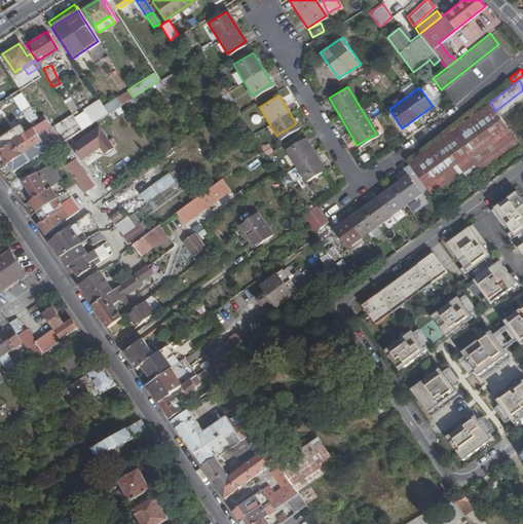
[(488,104),(493,112),(495,111),(490,102),(487,104),(488,104)]
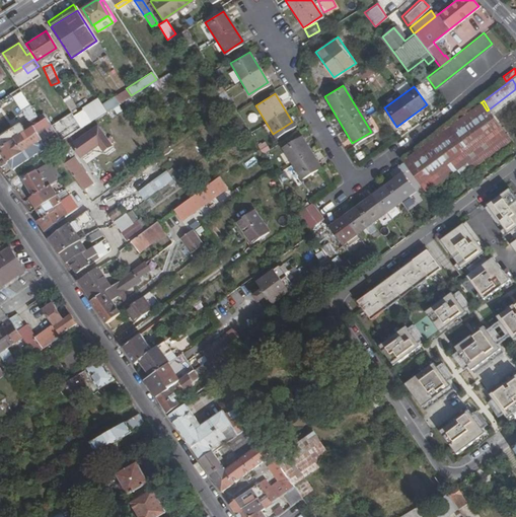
[(416,179),(495,121),(487,111),(482,102),(402,159),(416,179)]
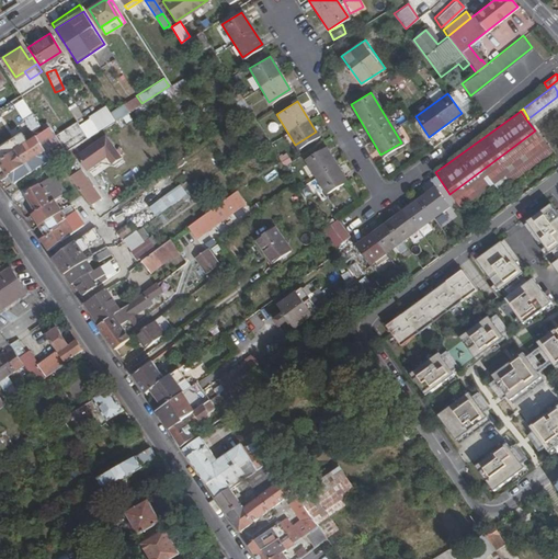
[(22,118),(30,129),(34,127),(40,123),(32,112),(22,118)]
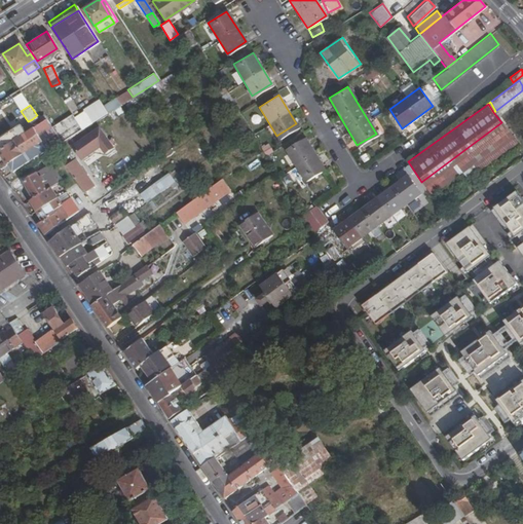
[(106,113),(102,107),(76,122),(77,124),(80,129),(106,113)]
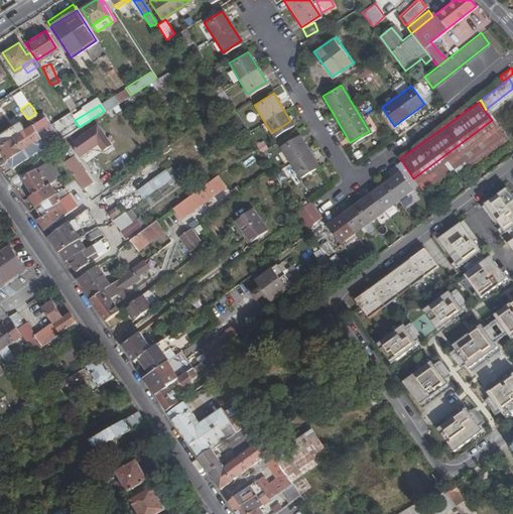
[(44,116),(40,119),(35,122),(31,117),(27,119),(21,123),(20,120),(0,132),(0,152),(5,160),(7,159),(11,166),(43,145),(39,138),(40,137),(35,129),(44,124),(52,137),(47,140),(50,145),(50,144),(54,142),(59,139),(56,134),(44,116)]
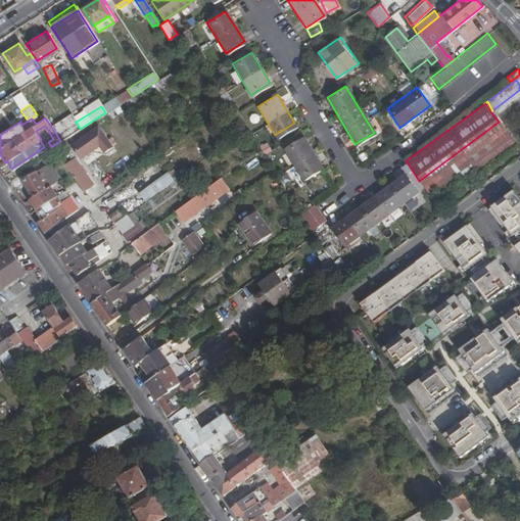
[(513,141),(499,122),(419,181),(429,192),(470,163),(475,169),(513,141)]
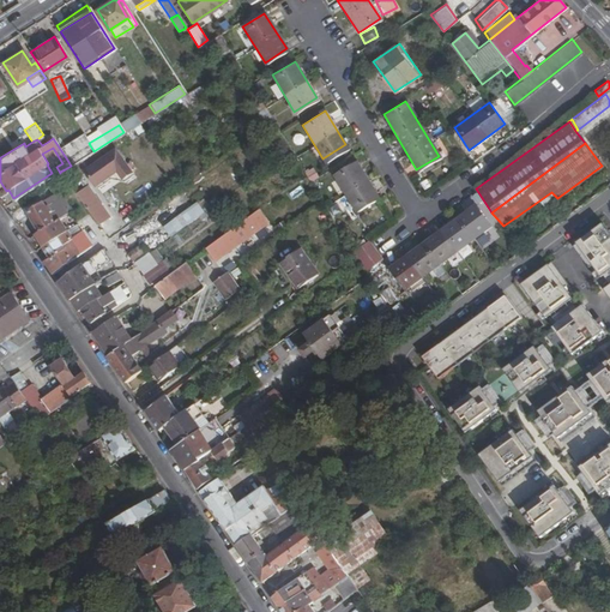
[(72,165),(94,151),(90,145),(67,160),(71,166),(72,165)]
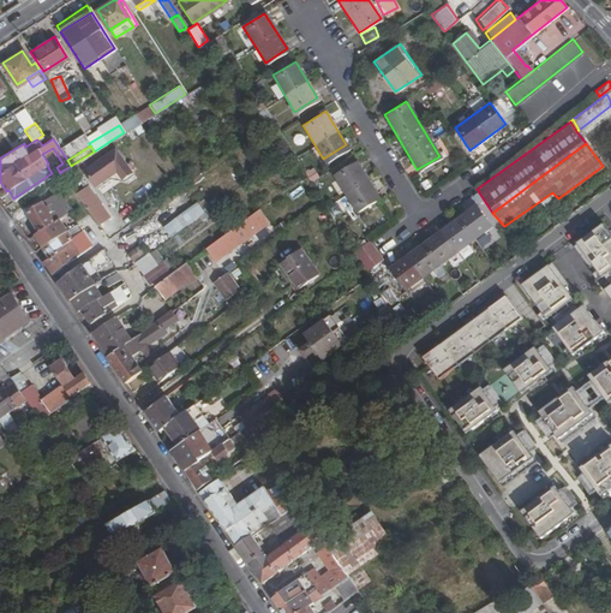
[(88,168),(97,183),(119,170),(124,177),(135,171),(133,170),(137,167),(132,161),(129,164),(119,148),(88,168)]
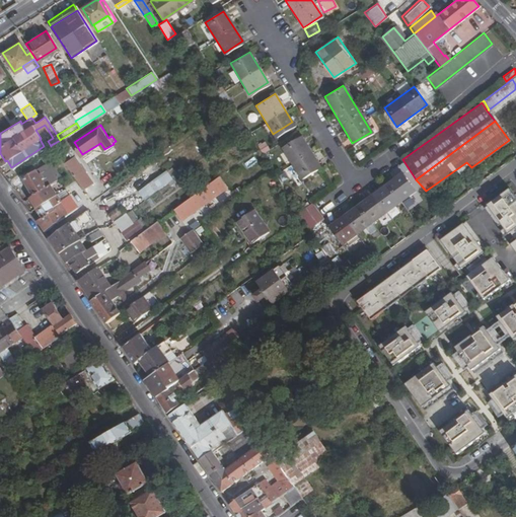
[(299,177),(319,166),(300,135),(281,147),(299,177)]
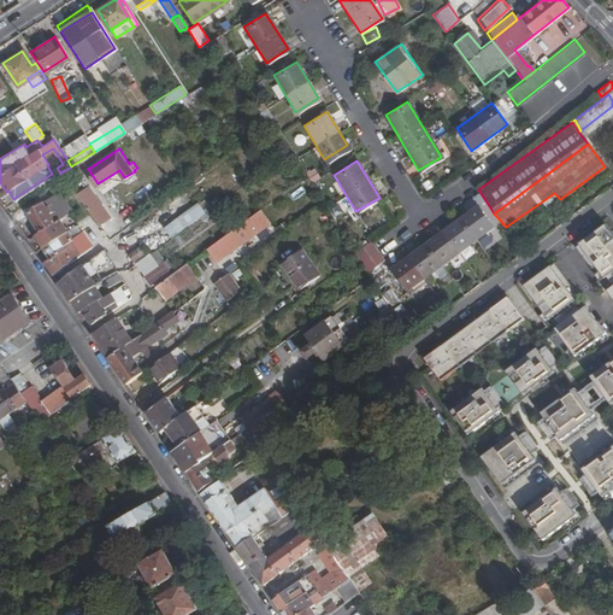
[(65,170),(70,180),(77,175),(72,165),(71,167),(65,170)]
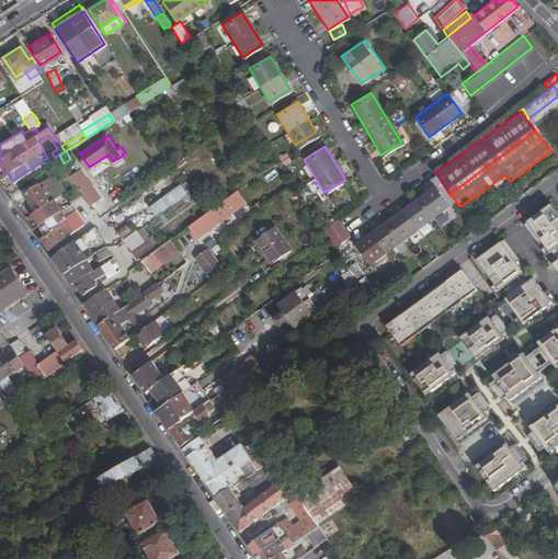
[(277,156),(283,163),(289,160),(285,151),(277,156)]
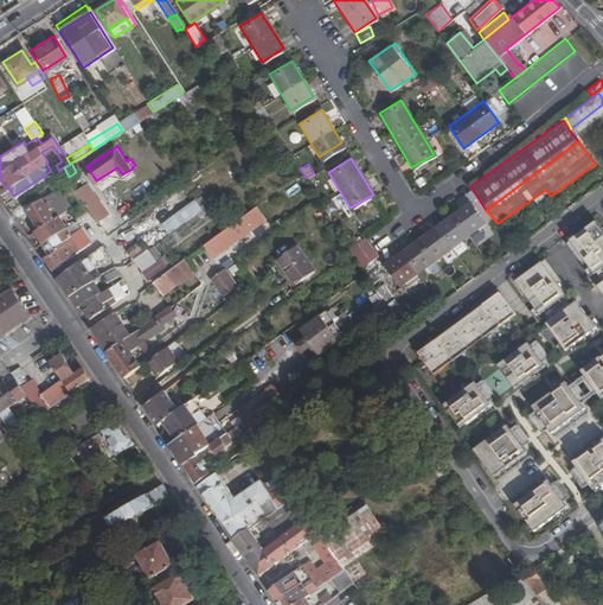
[(117,167),(96,180),(98,184),(111,176),(124,179),(135,172),(133,169),(122,174),(117,167)]
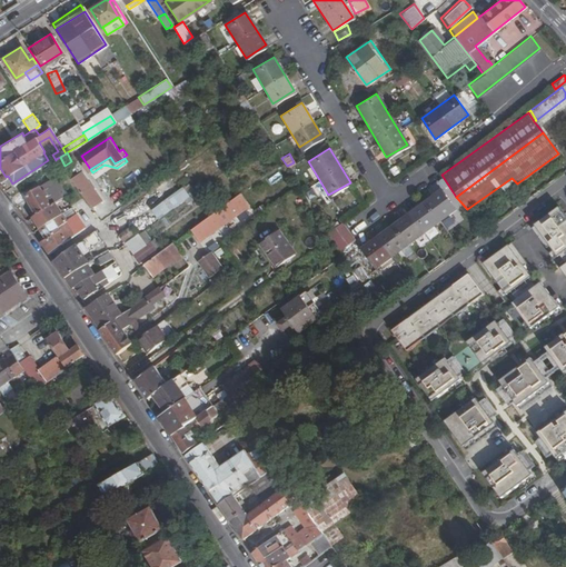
[(50,167),(42,171),(48,180),(56,175),(50,167)]
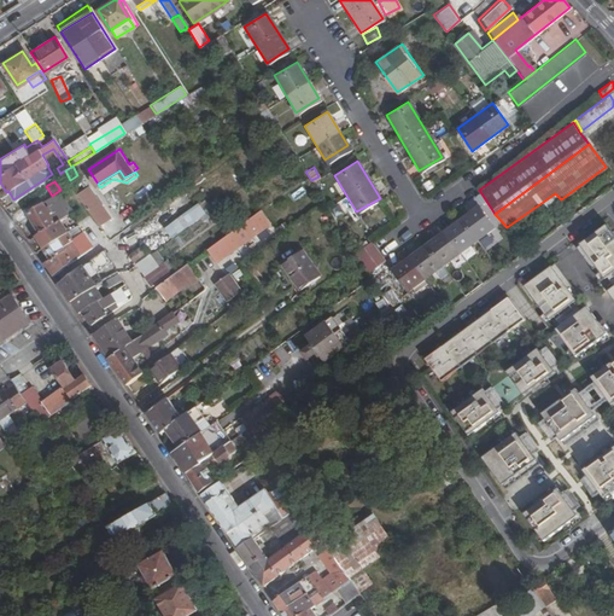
[(109,215),(112,214),(91,182),(87,185),(109,215)]
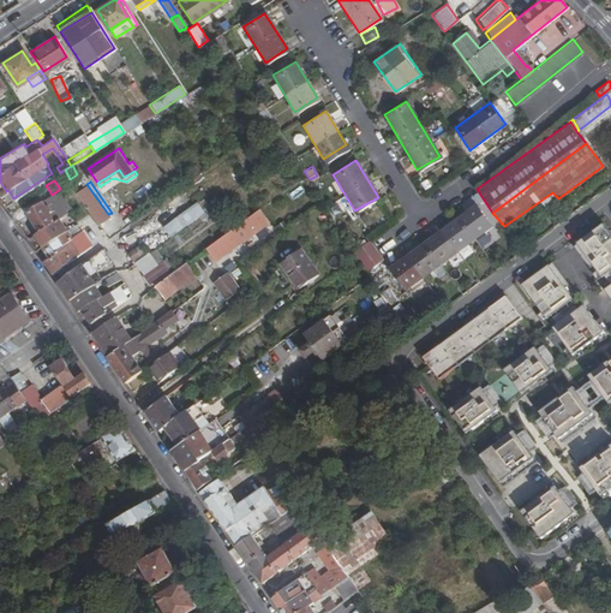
[(77,192),(99,224),(109,216),(108,214),(87,184),(84,186),(77,192)]
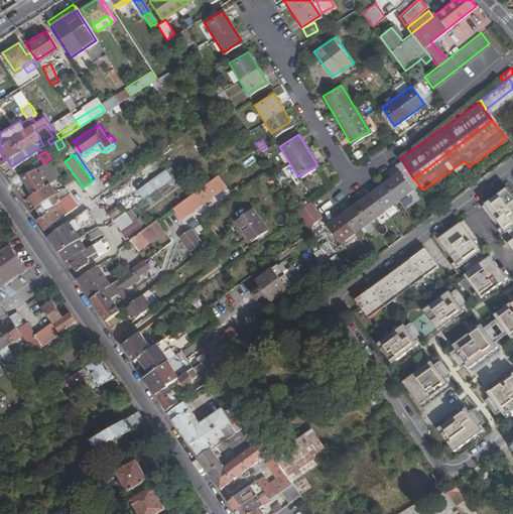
[(50,158),(43,163),(41,164),(47,174),(56,168),(55,166),(50,158)]
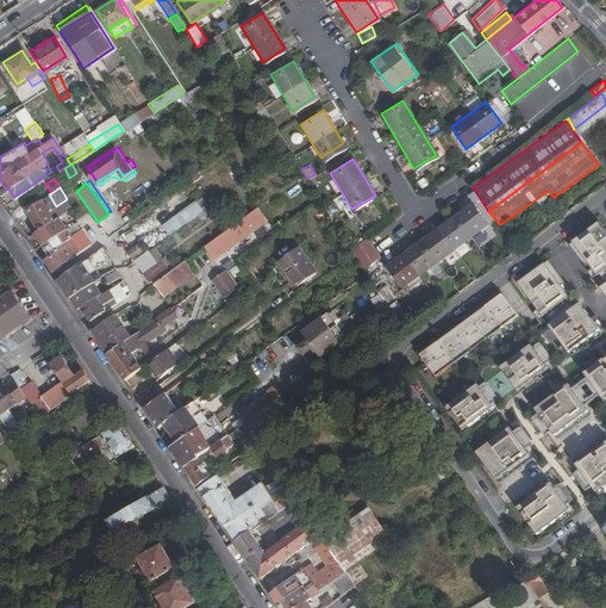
[(27,209),(38,229),(58,216),(64,212),(62,208),(58,210),(56,206),(49,194),(27,209)]
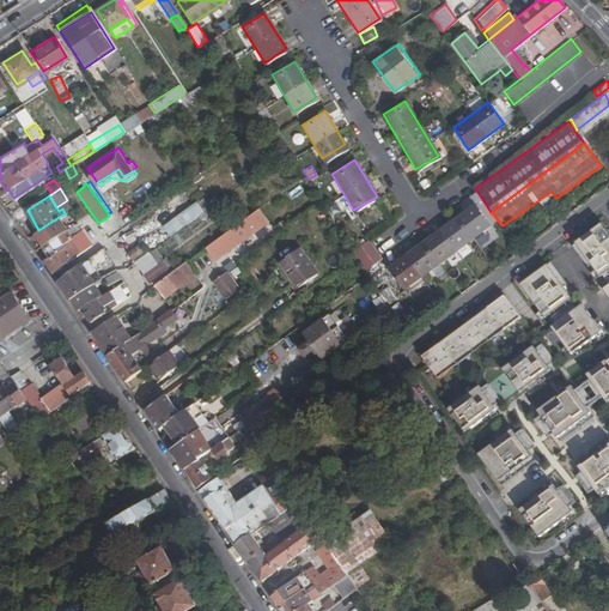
[(169,235),(203,210),(195,199),(160,224),(169,235)]
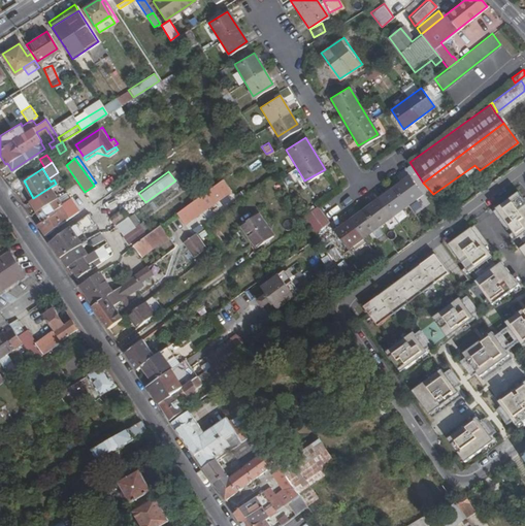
[(407,174),(333,229),(347,249),(421,194),(407,174)]
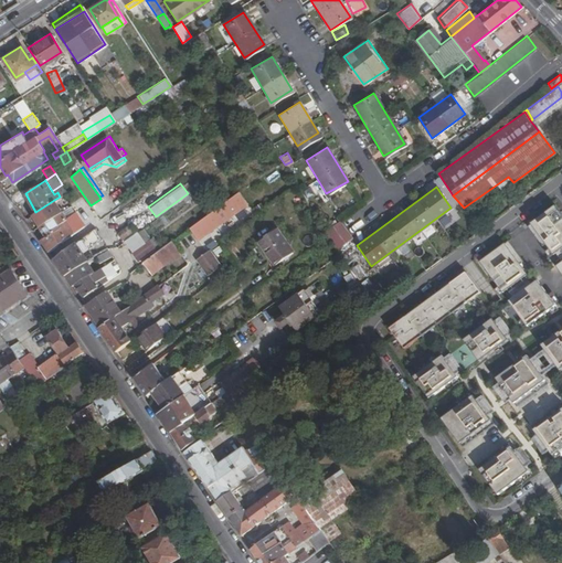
[(191,226),(199,238),(246,203),(237,192),(209,213),(191,226)]
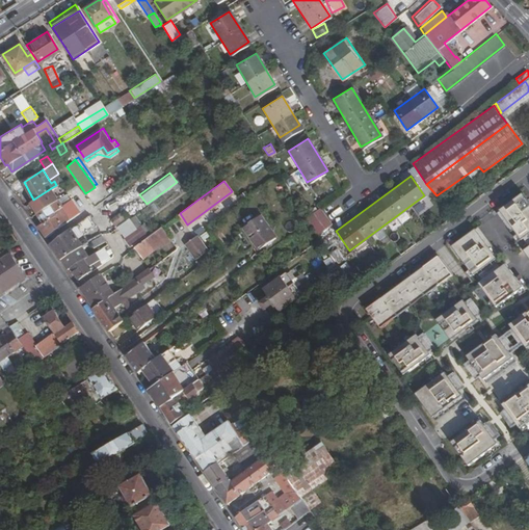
[(29,202),(36,212),(56,199),(51,188),(33,200),(29,202)]
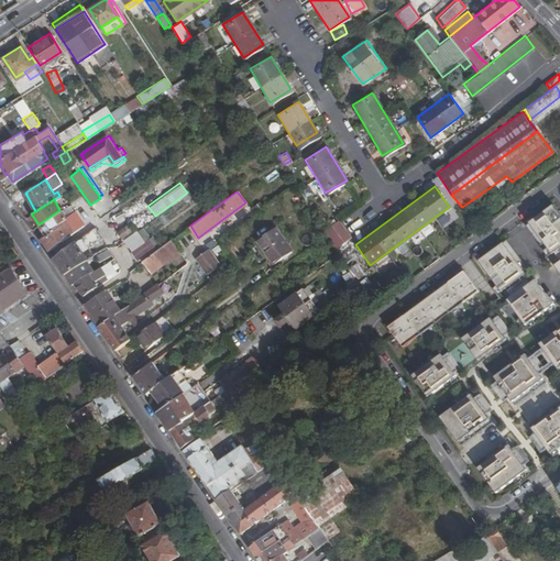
[(56,224),(75,211),(69,204),(59,210),(39,224),(45,235),(57,227),(56,224)]
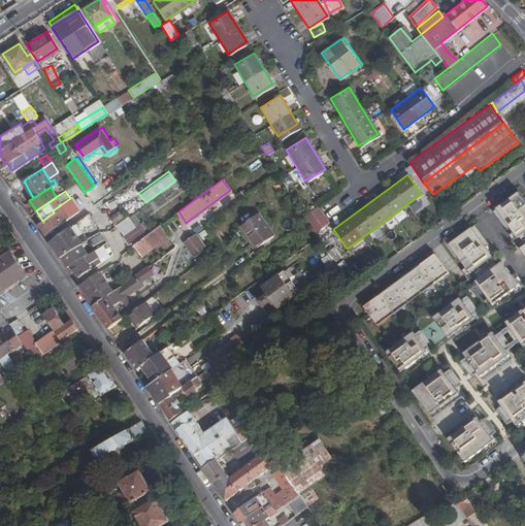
[(524,201),(518,192),(491,210),(513,240),(519,235),(524,230),(524,201)]
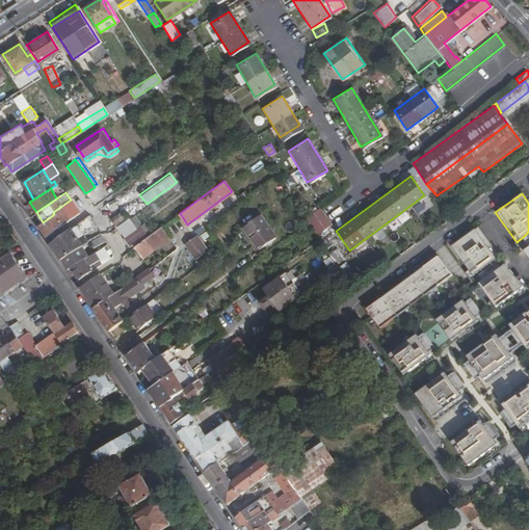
[(37,226),(45,236),(79,211),(71,199),(71,200),(53,212),(54,214),(43,222),(37,226)]
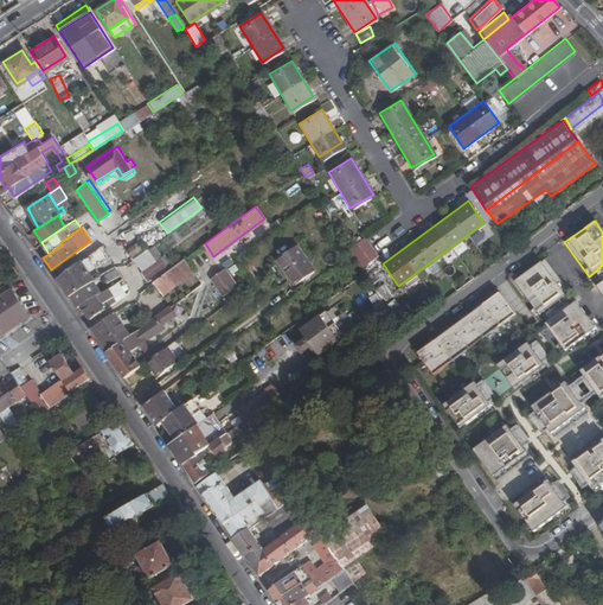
[(363,237),(348,249),(351,253),(359,267),(376,255),(363,237)]
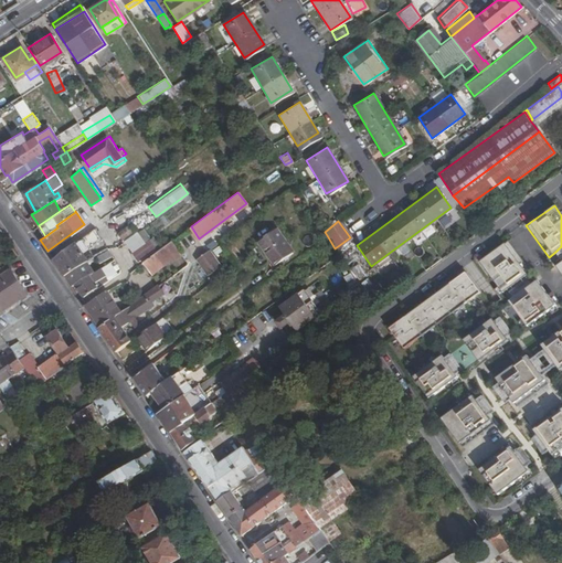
[(115,232),(122,238),(134,230),(127,222),(115,232)]
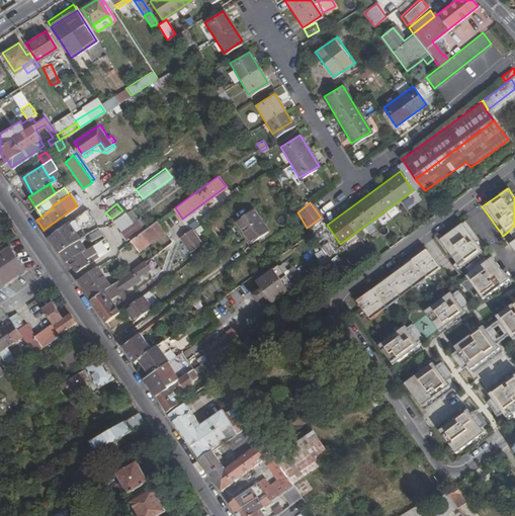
[(239,223),(254,210),(253,208),(238,221),(239,223)]
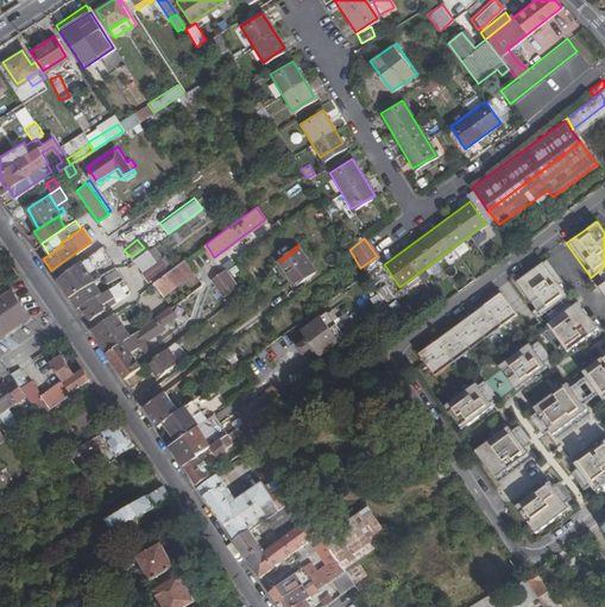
[(316,270),(298,248),(281,262),(298,283),(316,270)]
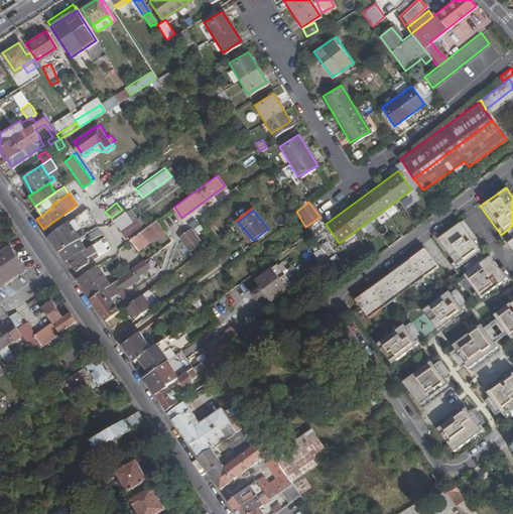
[(119,230),(126,238),(140,228),(134,219),(119,230)]
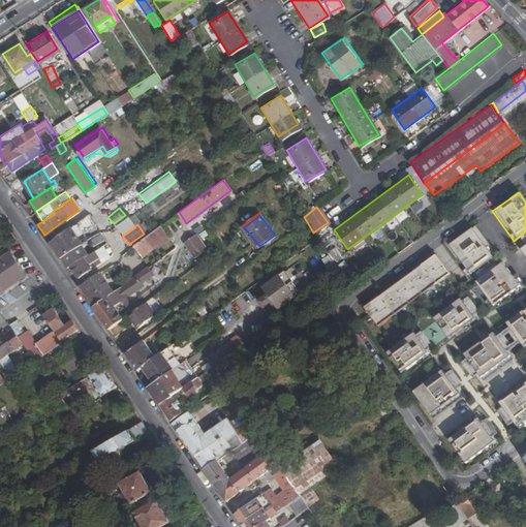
[(495,253),(474,224),(447,244),(469,273),(474,270),(490,257),(495,253)]
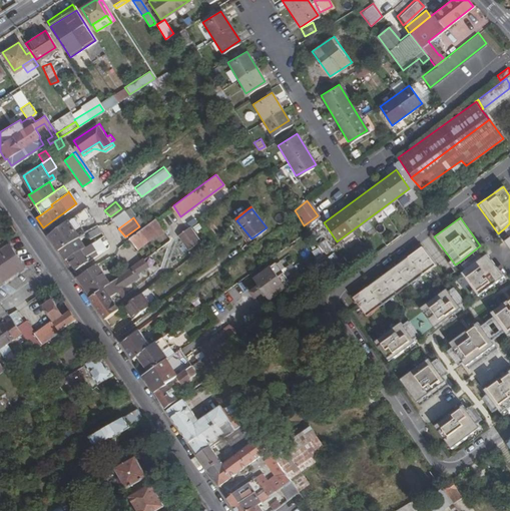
[(47,234),(58,249),(79,237),(80,236),(68,218),(47,234)]
